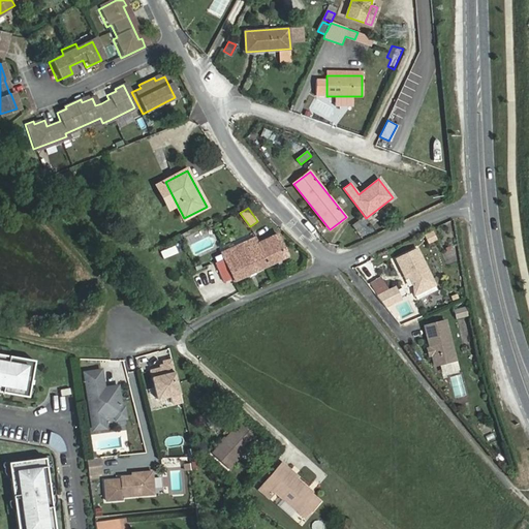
[(364,217),(352,225),(356,231),(368,222),(364,217)]
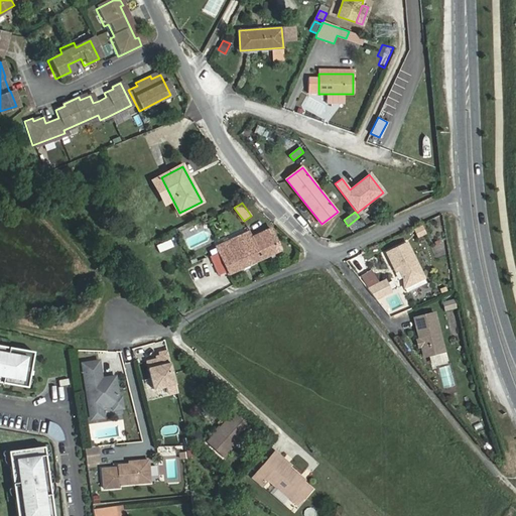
[(423,224),(414,227),(417,235),(426,232),(423,224)]
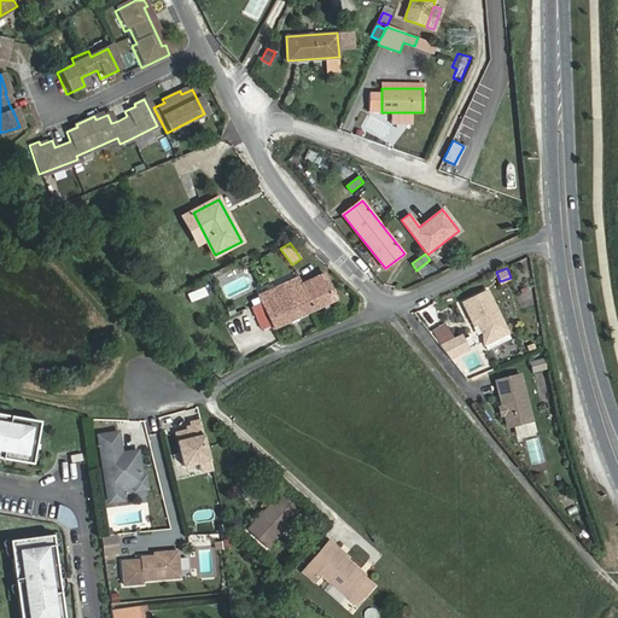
[(337,299),(325,274),(303,284),(301,277),(260,295),(263,302),(252,308),(262,330),(273,325),(274,328),(337,299)]
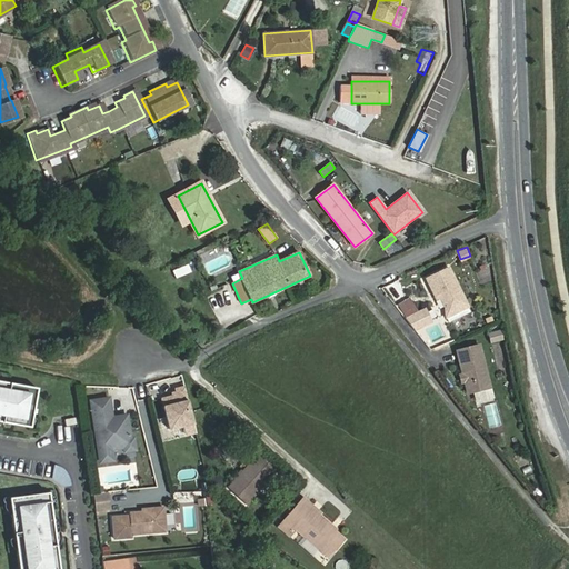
[(448,263),(426,276),(435,292),(438,291),(440,296),(445,303),(455,307),(467,300),(448,263)]
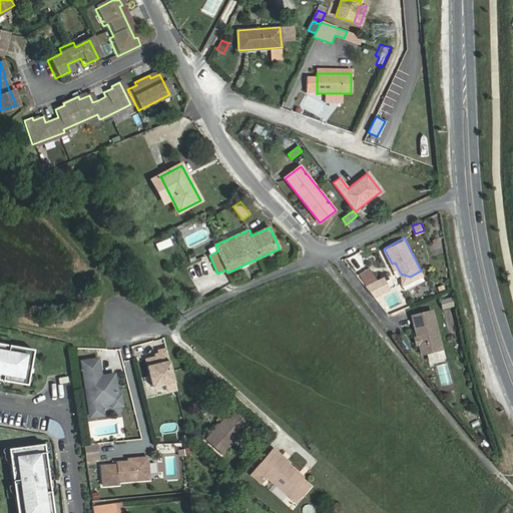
[(410,277),(401,274),(403,284),(423,274),(421,271),(410,277)]
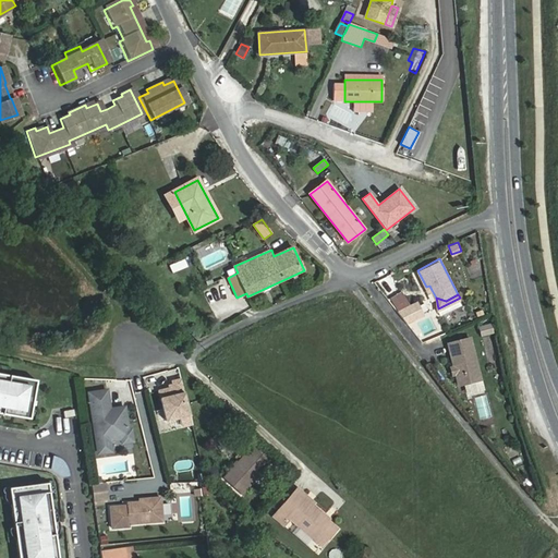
[(407,324),(424,314),(416,302),(398,313),(407,324)]
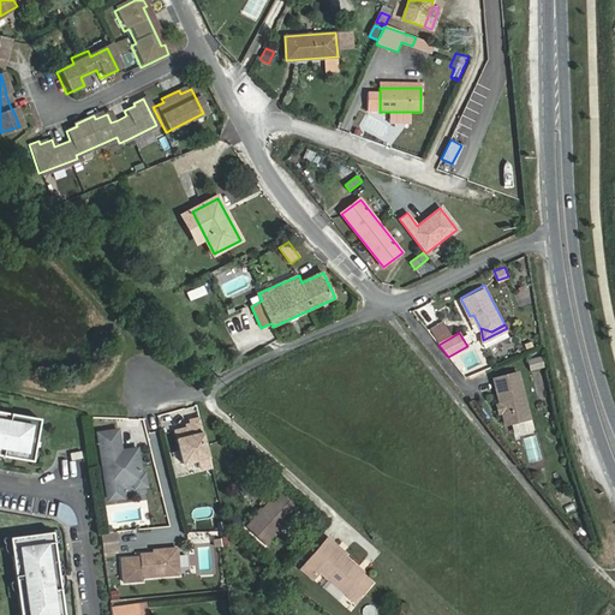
[(526,362),(530,371),(542,368),(539,358),(526,362)]
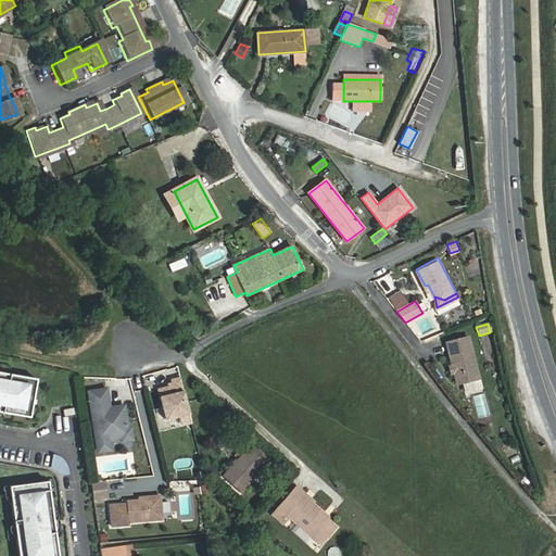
[(467,339),(445,344),(455,386),(466,382),(477,380),(467,339)]
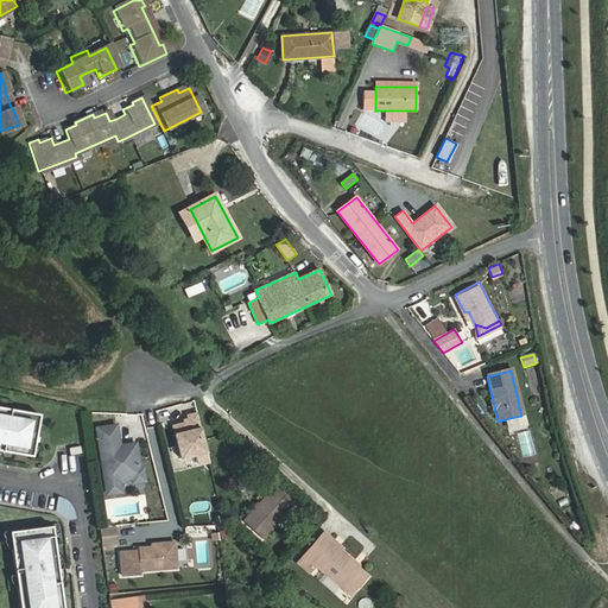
[(0,607),(103,607),(81,410),(54,400),(6,387),(0,387),(0,607)]
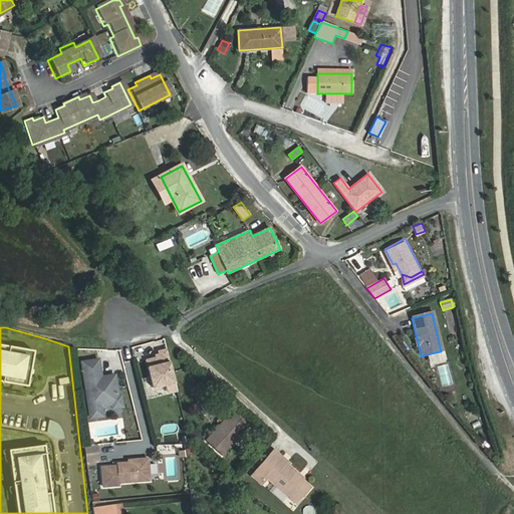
[(154,388),(166,384),(168,393),(178,390),(168,349),(160,351),(161,356),(147,359),(154,388)]
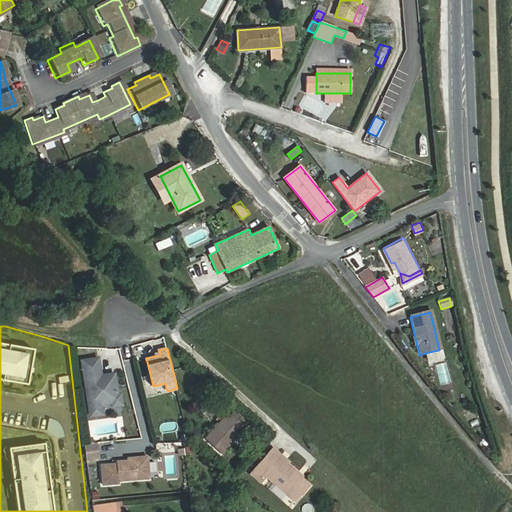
[(441,358),(439,350),(429,352),(431,360),(441,358)]
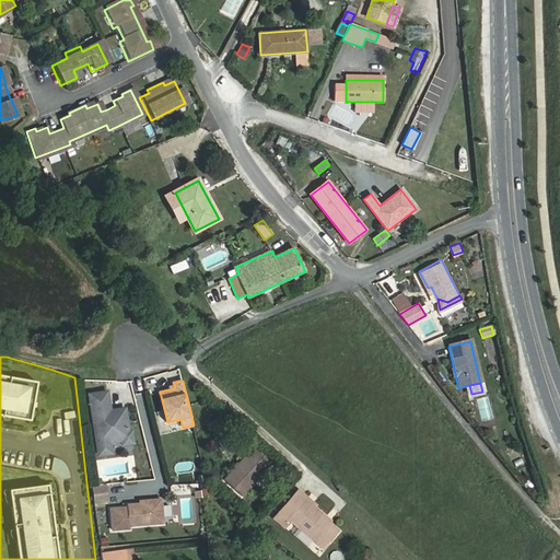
[(107,392),(89,394),(93,426),(95,426),(96,433),(94,433),(97,452),(101,454),(107,454),(111,450),(109,442),(121,441),(128,432),(125,408),(116,409),(117,412),(111,412),(107,392)]
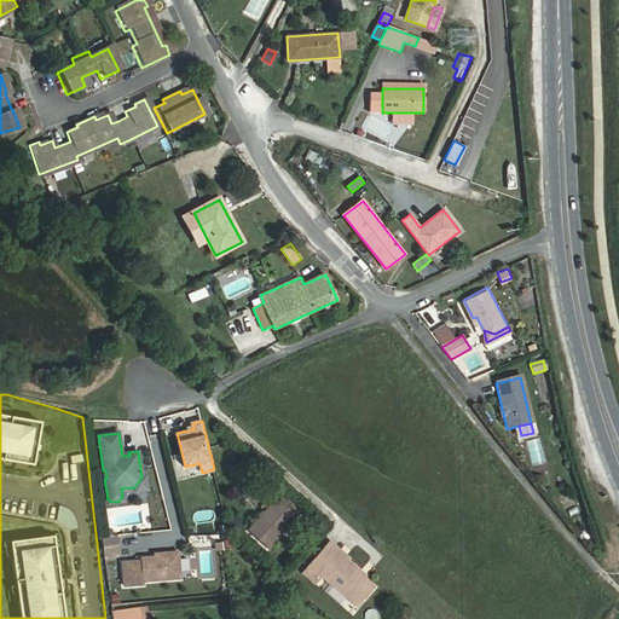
[(155,447),(163,445),(161,434),(152,435),(155,447)]
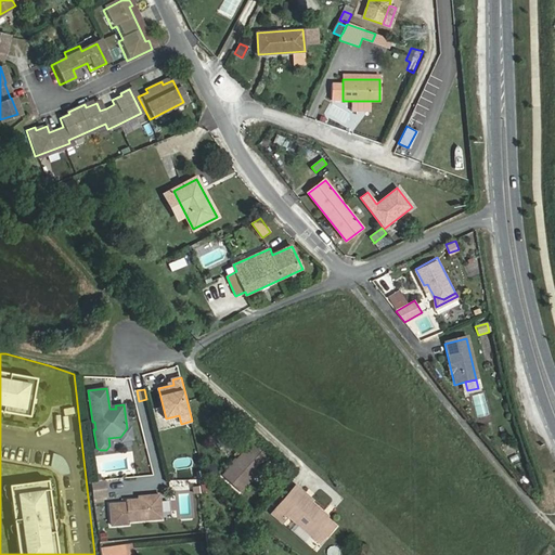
[(127,428),(120,437),(121,441),(131,440),(130,427),(127,428)]
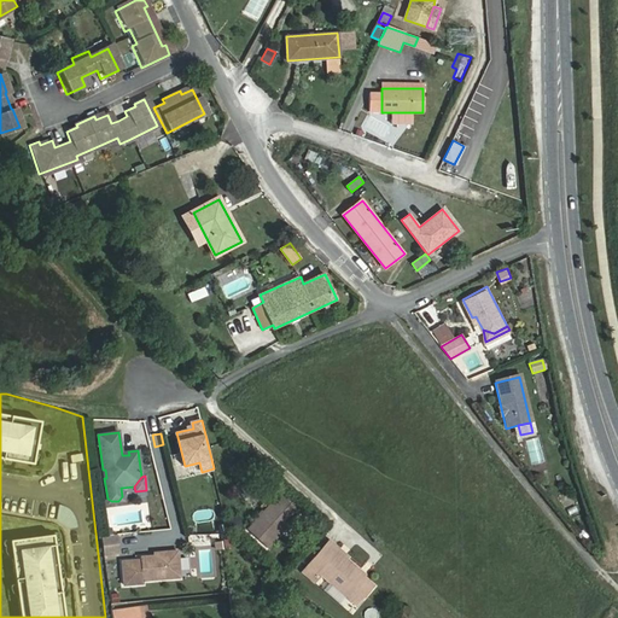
[(293,519),(301,512),(280,494),(249,530),(267,547),(281,532),(289,524),(293,519)]
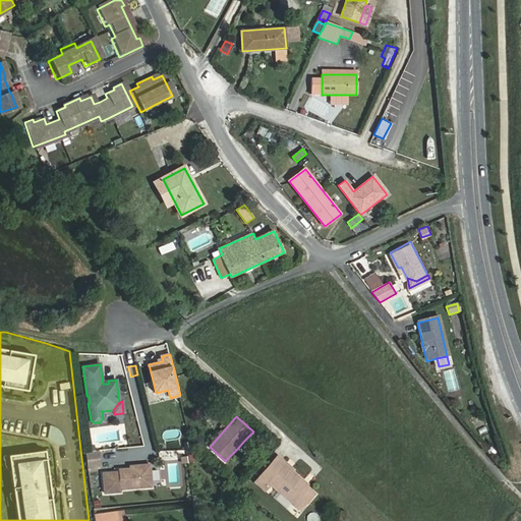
[(193,447),(205,443),(201,433),(190,438),(193,447)]
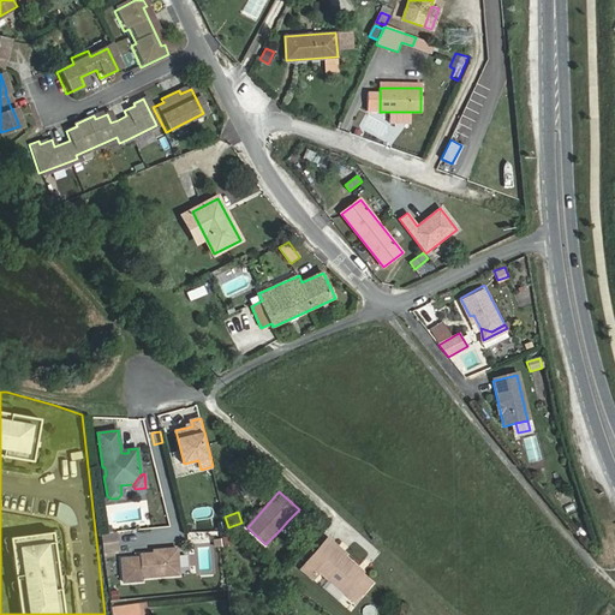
[(287,521),(280,530),(285,535),(288,533),(297,524),(297,520),(292,517),(287,521)]
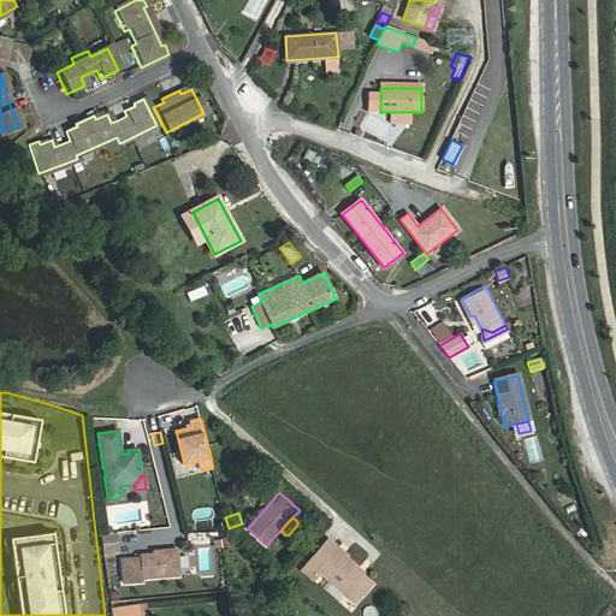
[(117,535),(102,537),(105,557),(110,557),(108,549),(118,548),(117,535)]
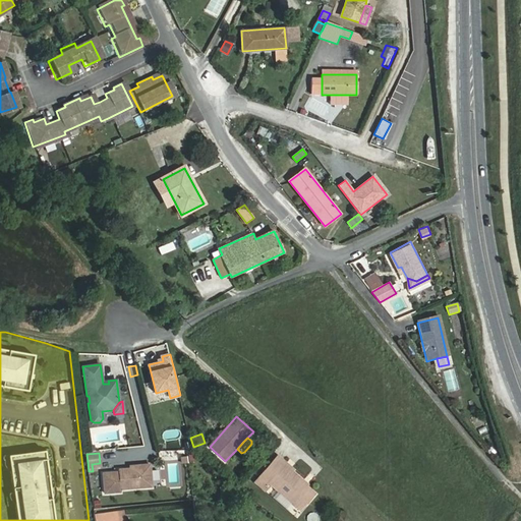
[(300,510),(314,493),(291,474),(294,470),(288,464),(271,484),(300,510)]
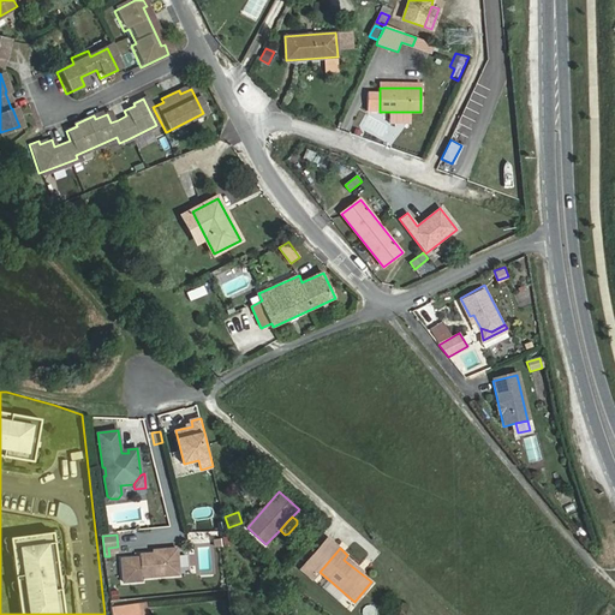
[(153,555),(138,556),(139,560),(142,580),(179,575),(175,549),(161,551),(162,554),(153,555)]
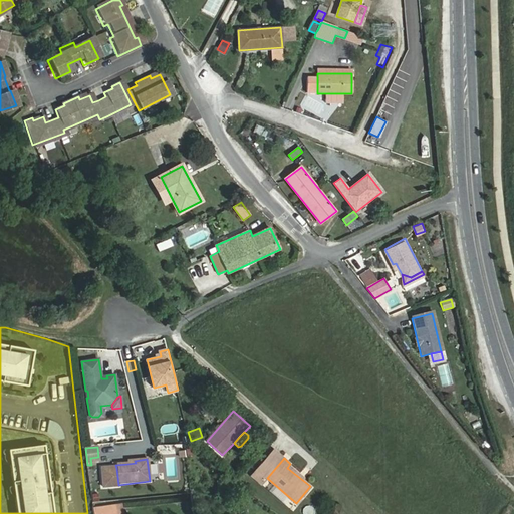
[(118,485),(116,468),(101,470),(103,489),(118,488),(118,485)]
